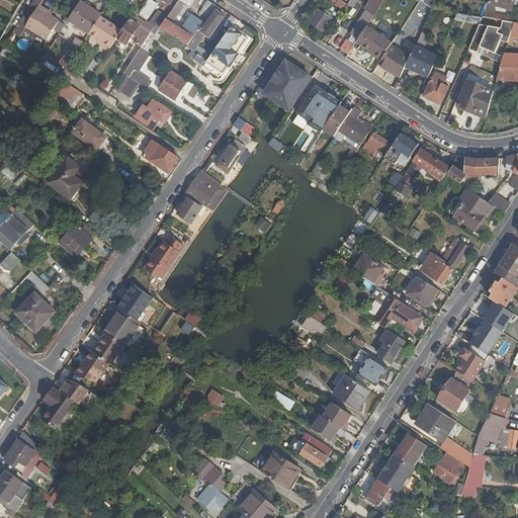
[(156,5),(149,0),(139,13),(147,18),(156,5)]
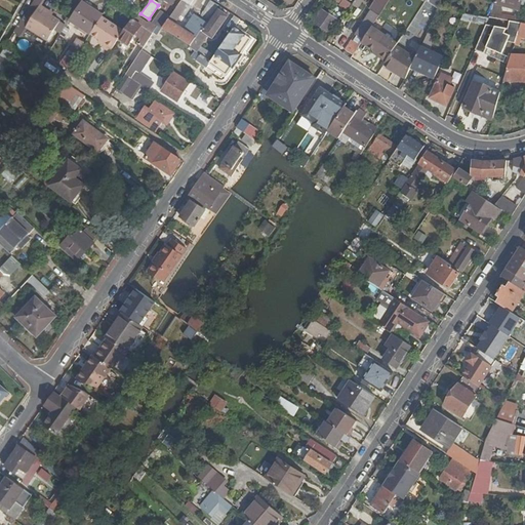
[(334,0),(349,10),(352,6),(352,5),(345,0),(344,1),(341,0),(334,0)]
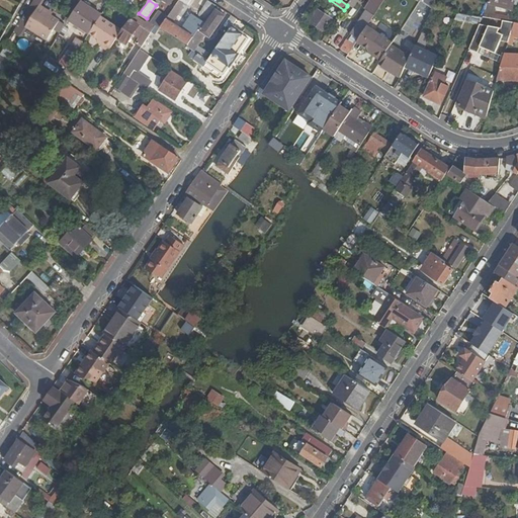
[(360,0),(350,0),(347,5),(347,6),(353,10),(360,0)]
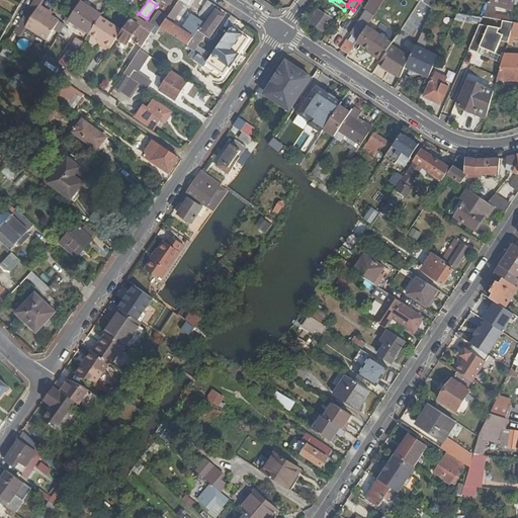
[(418,0),(418,1),(431,10),(434,0),(418,0)]
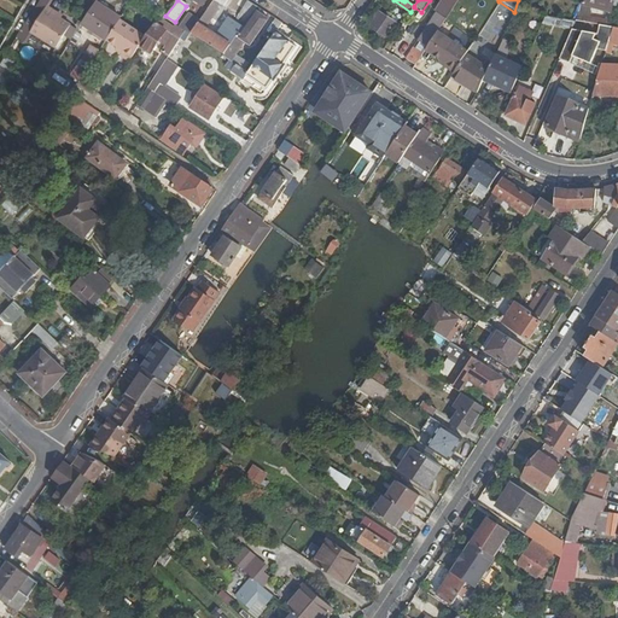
[(584,0),(583,5),(593,7),(592,11),(598,12),(599,10),(611,13),(613,6),(616,7),(617,0),(584,0)]
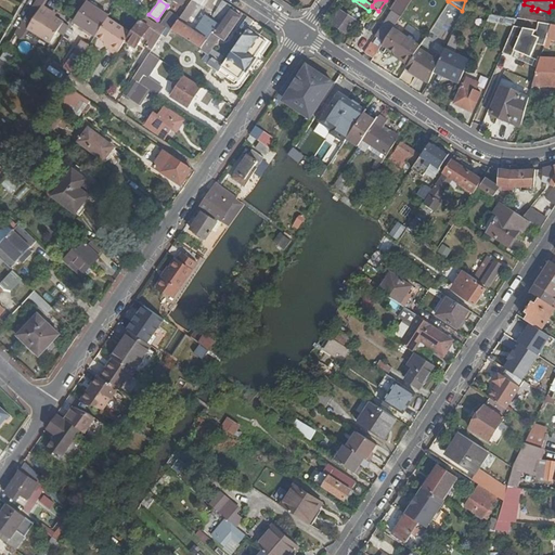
[(221,1),(214,12),(221,18),(230,7),(221,1)]
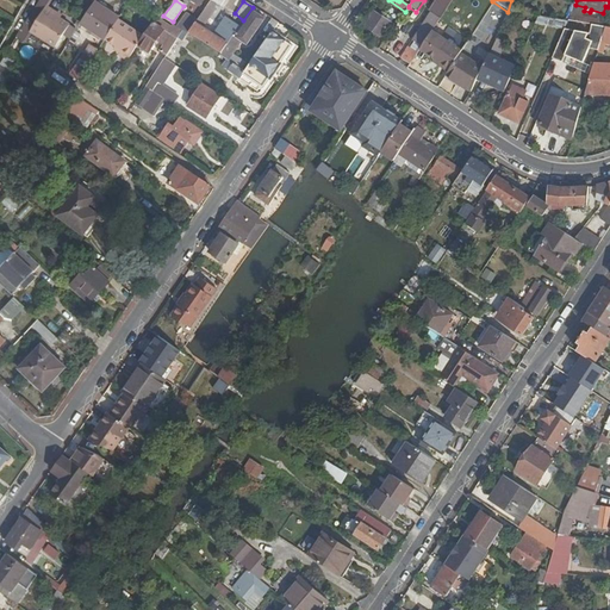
[(118,18),(97,4),(82,25),(104,39),(118,18)]
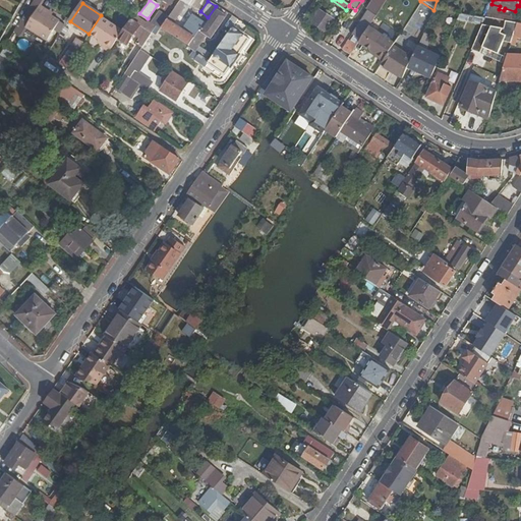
[(37,9),(31,5),(19,22),(48,41),(60,22),(51,16),(52,13),(40,5),(37,9)]
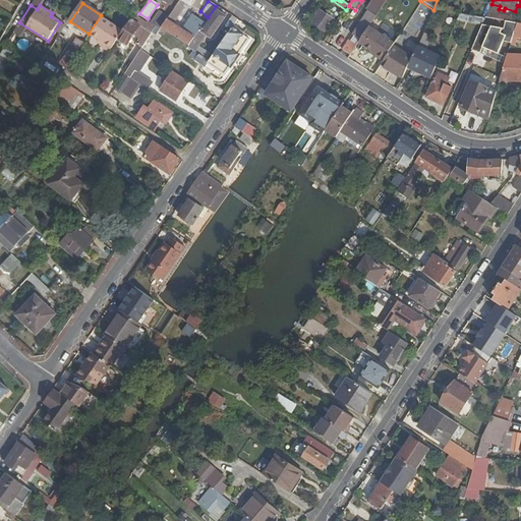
[(203,30),(200,29),(191,40),(195,43),(197,41),(199,43),(205,36),(210,39),(225,17),(217,11),(203,30)]
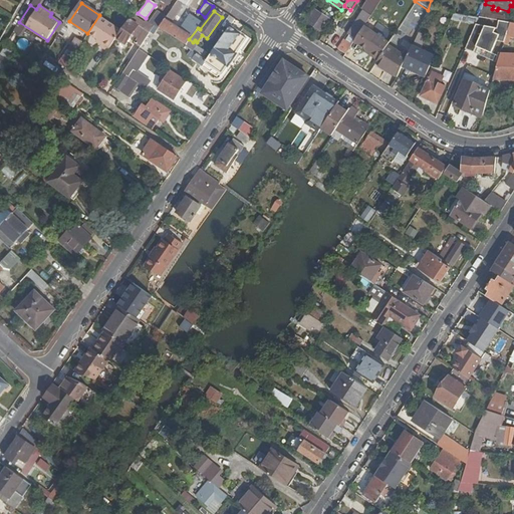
[(165,19),(156,12),(148,23),(153,26),(158,29),(159,28),(164,19),(165,19)]
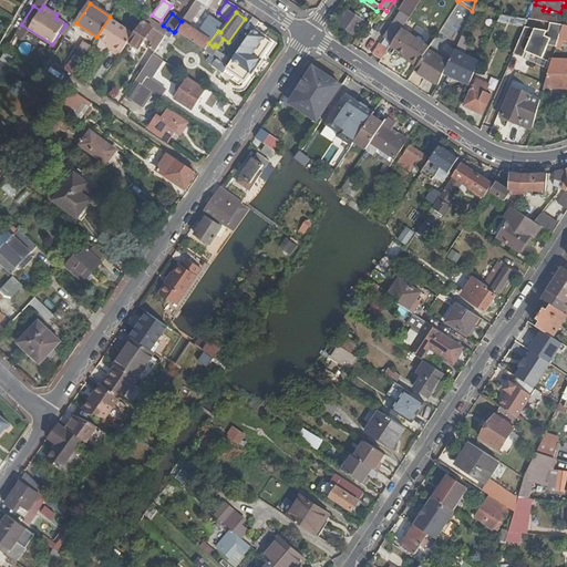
[(354,34),(362,23),(349,13),(340,26),(354,34)]
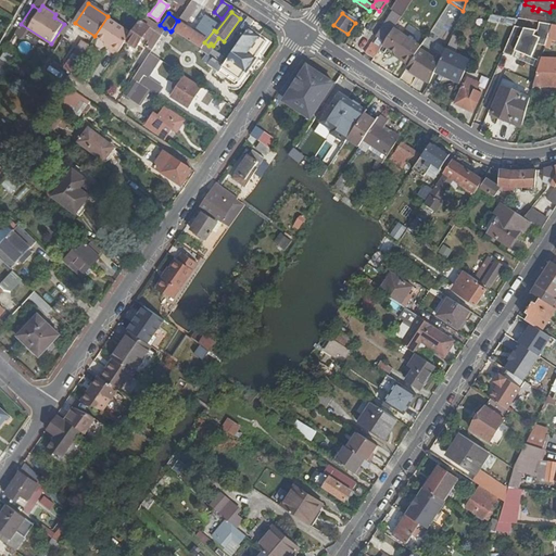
[(401,19),(393,13),(376,38),(383,43),(401,19)]
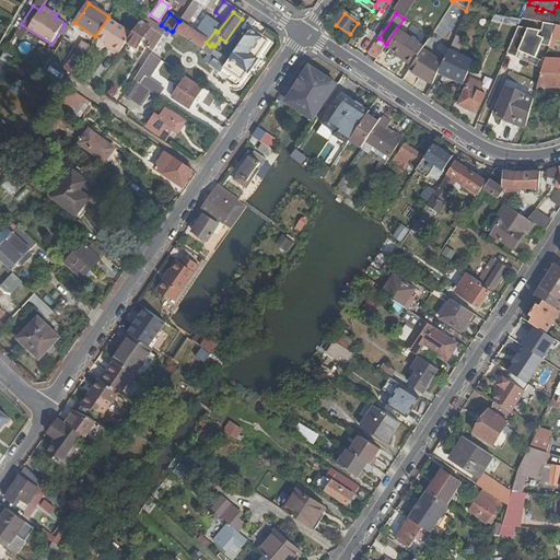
[(188,15),(183,24),(195,32),(201,24),(188,15)]
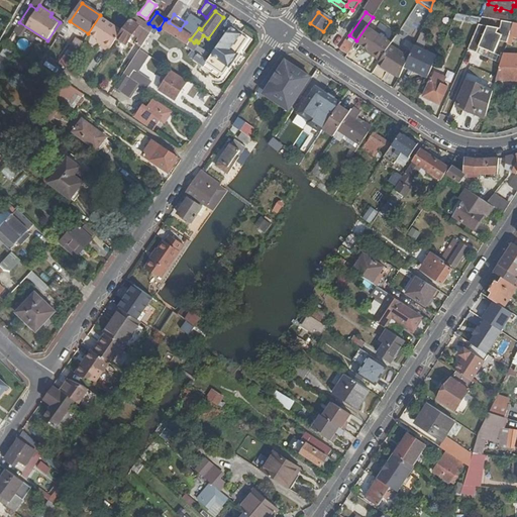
[(482,19),(456,14),(452,22),(478,26),(482,19)]
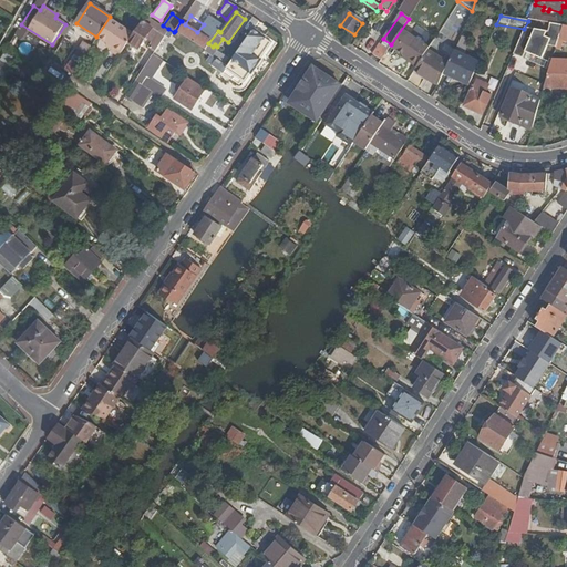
[(181,21),(175,31),(204,50),(208,43),(218,31),(220,27),(208,18),(204,24),(197,32),(185,24),(181,21)]
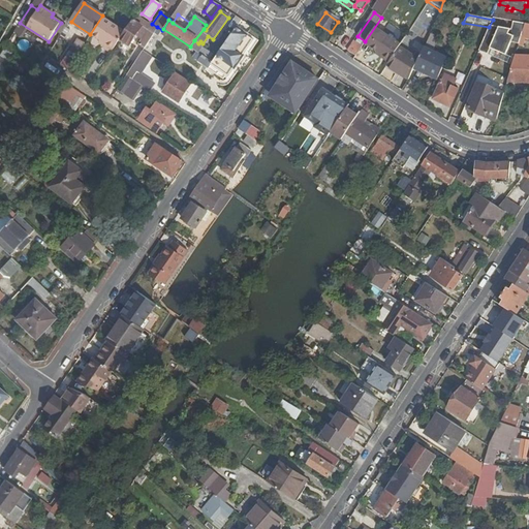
[(236,17),(229,26),(235,30),(236,28),(242,21),(236,17)]
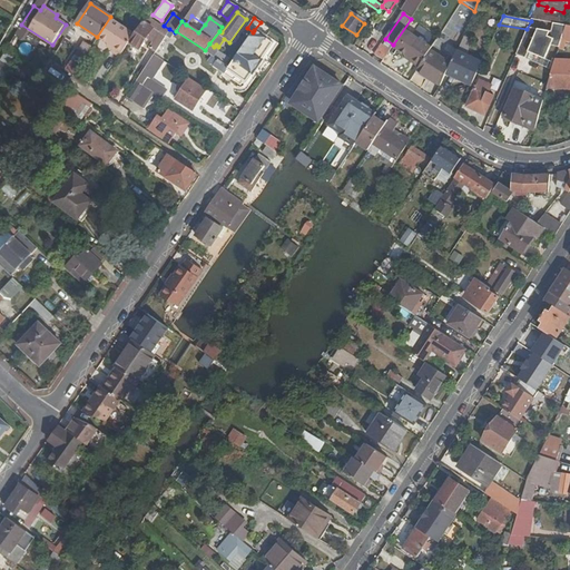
[(115,48),(111,52),(119,58),(134,35),(110,20),(99,38),(115,48)]
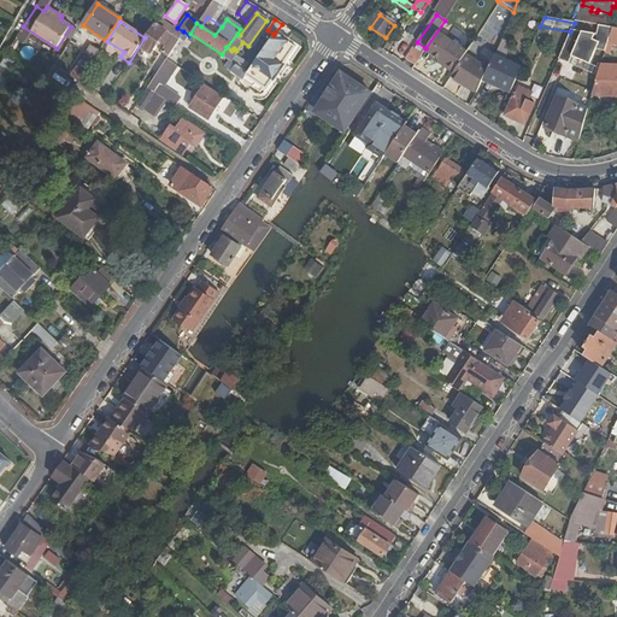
[(165,43),(162,48),(170,53),(183,31),(177,28),(172,24),(170,29),(158,22),(144,42),(153,48),(159,40),(165,43)]
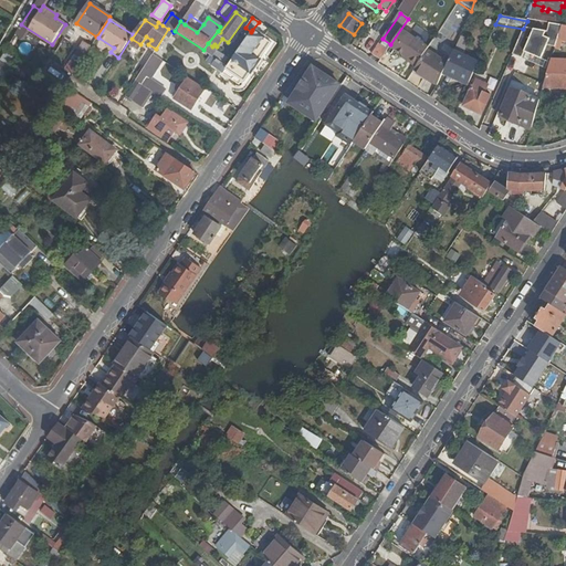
[(452,39),(457,23),(444,20),(441,35),(452,39)]
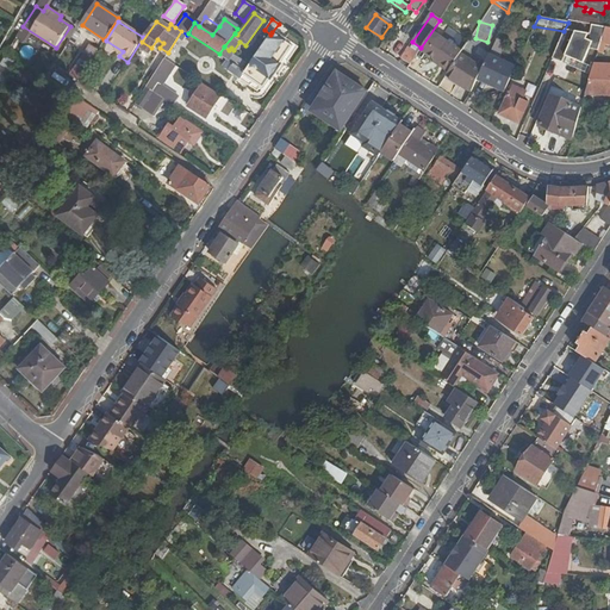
[(609,29),(607,29),(599,54),(604,55),(607,42),(609,42),(609,29)]
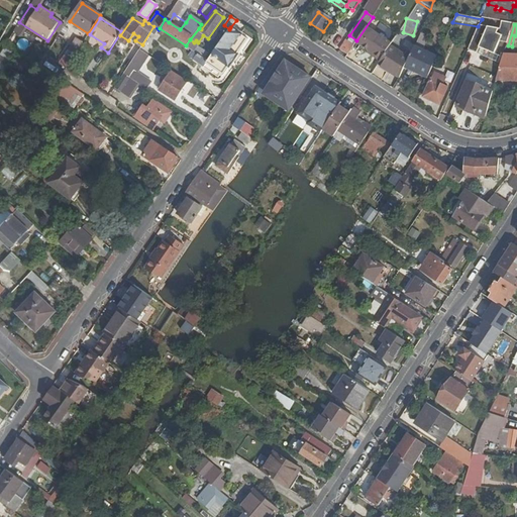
[(230,27),(229,29),(207,61),(225,72),(247,39),(230,27)]
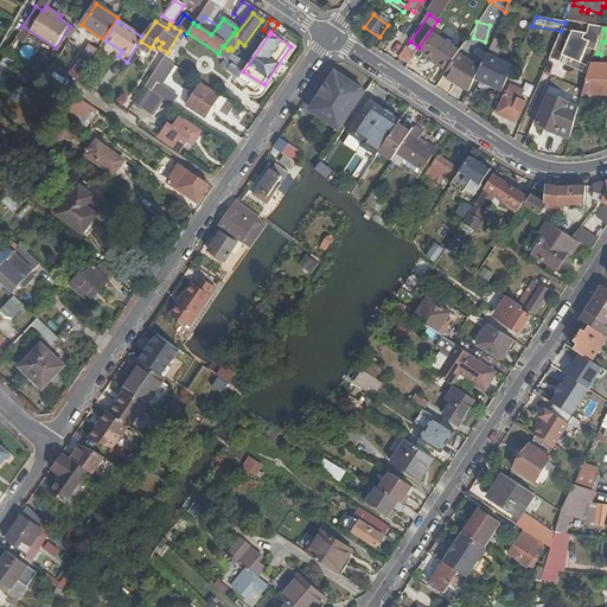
[(436,37),(430,32),(417,52),(422,56),(436,37)]
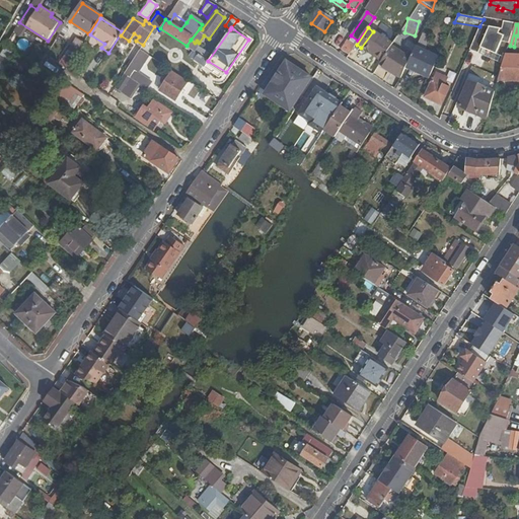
[(392,45),(373,31),(361,48),(368,53),(367,55),(380,64),(392,45)]
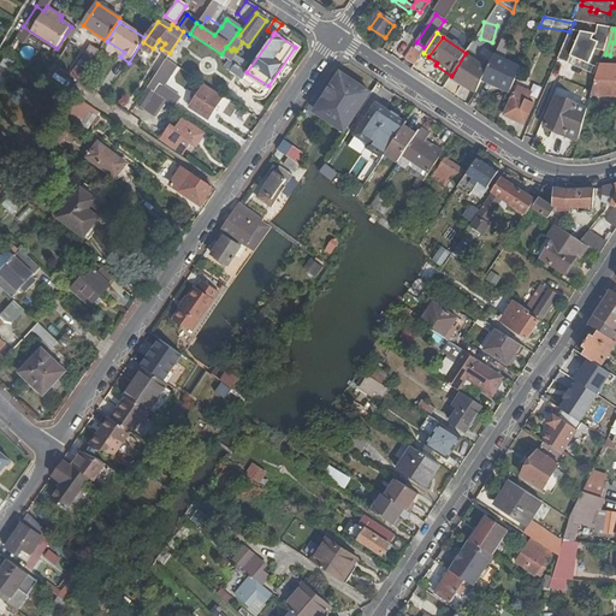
[(501,41),(487,71),(483,81),(509,94),(521,69),(505,60),(510,46),(501,41)]
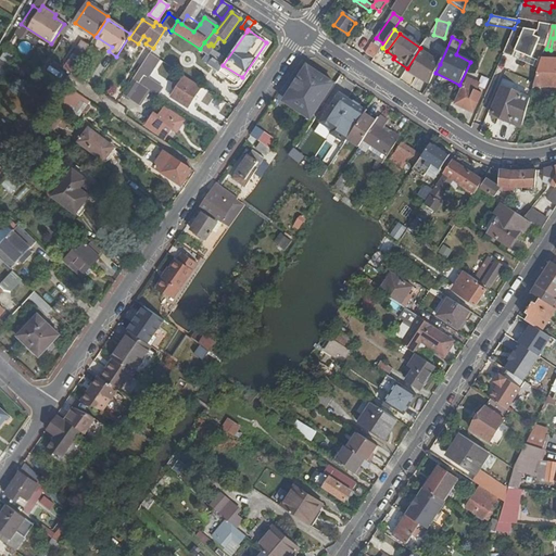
[(375,40),(369,49),(377,54),(382,45),(375,40)]
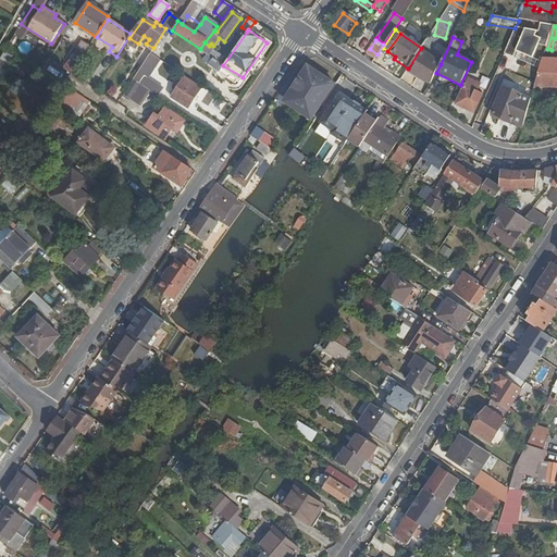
[(205,42),(200,49),(208,54),(212,48),(209,46),(205,42)]
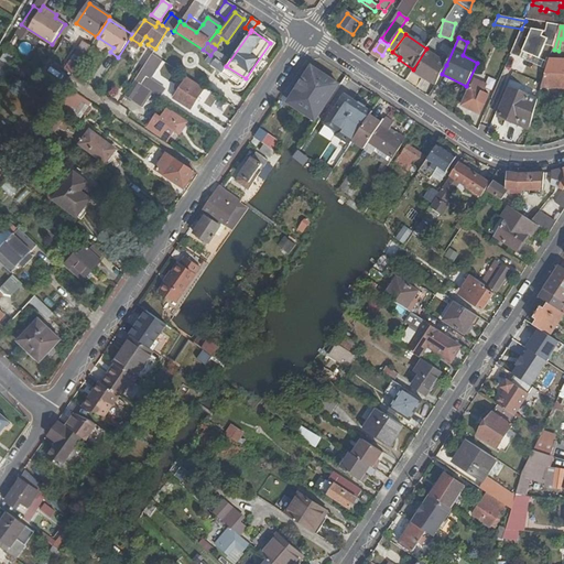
[(89,47),(83,44),(79,49),(86,53),(89,47)]
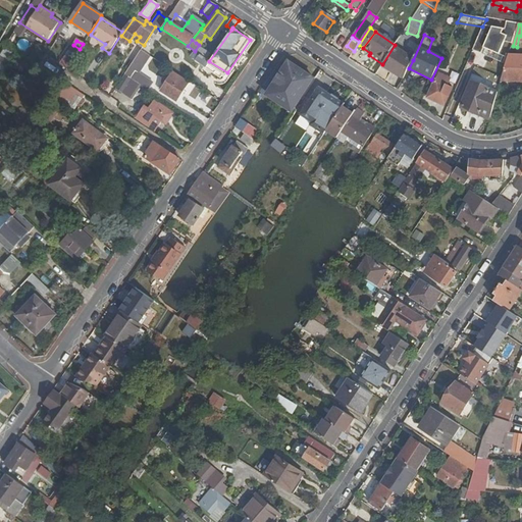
[(64,59),(70,62),(77,52),(71,48),(64,59)]
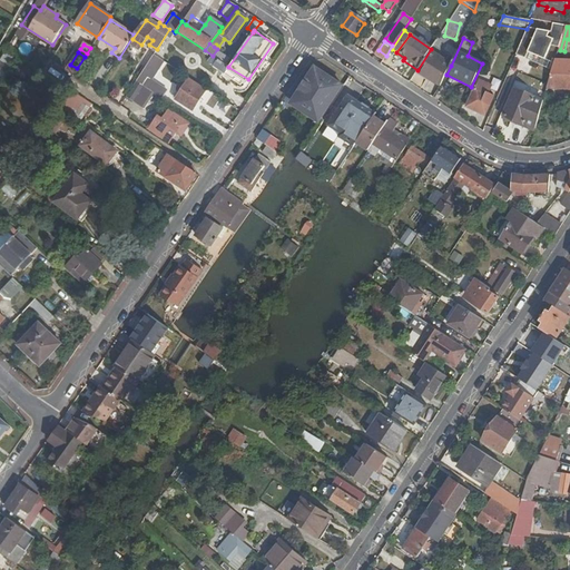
[(431,52),(418,71),(441,87),(444,78),(446,75),(451,66),(431,52)]
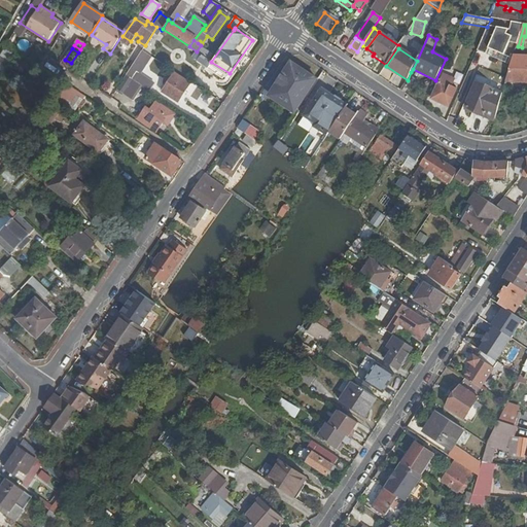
[(0,56),(0,68),(4,71),(13,55),(4,49),(0,56)]
